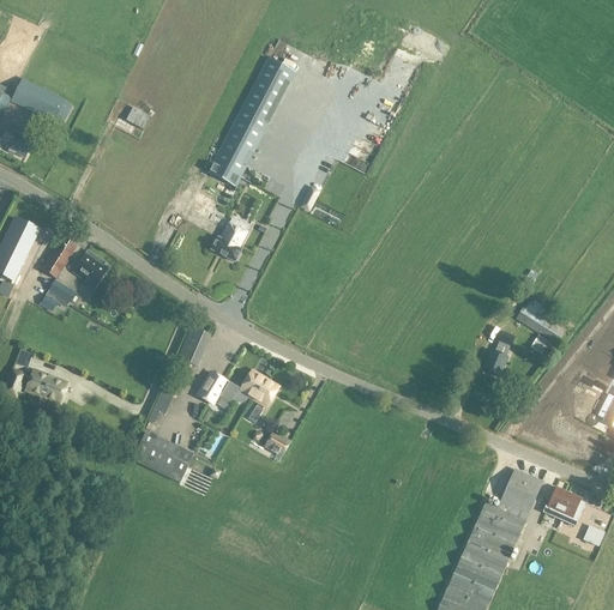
[(235,185),(295,70),(269,56),(209,170),(235,185)]
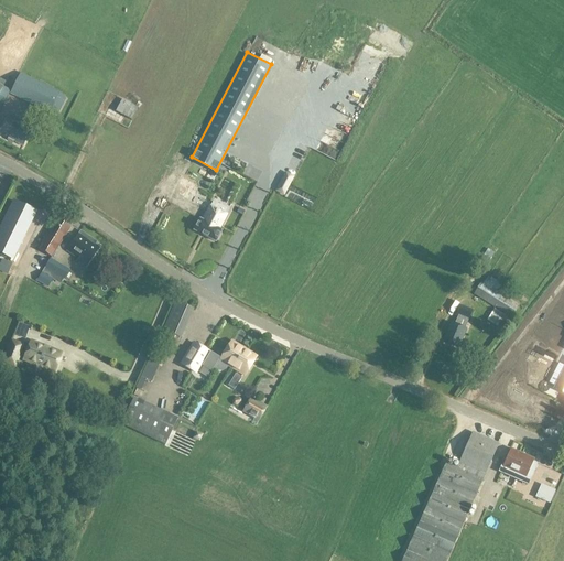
[(57,90),(21,73),(12,88),(50,107),(57,90)]
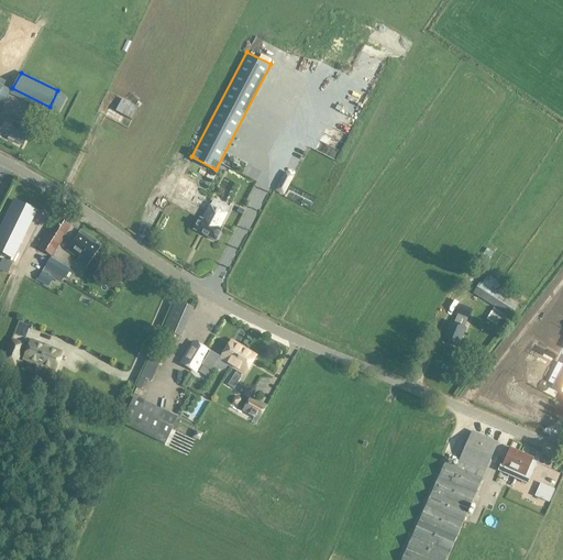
[(282,81),(278,88),(284,91),(284,92),(288,95),(291,87),(282,81)]
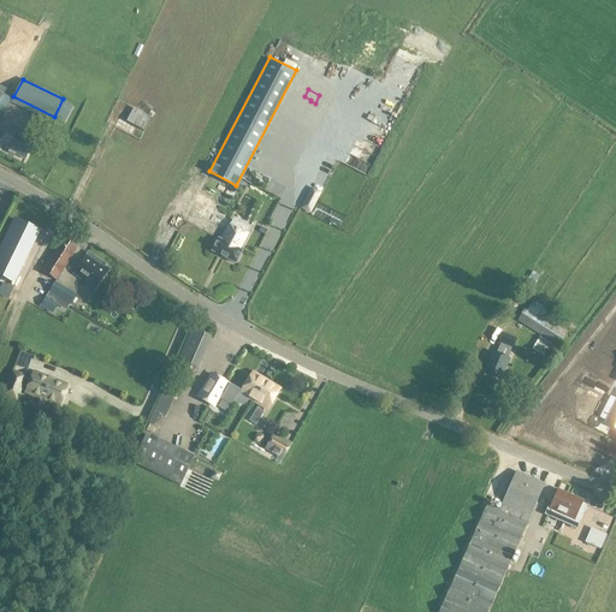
[(134,106),(126,118),(143,128),(150,114),(134,106)]
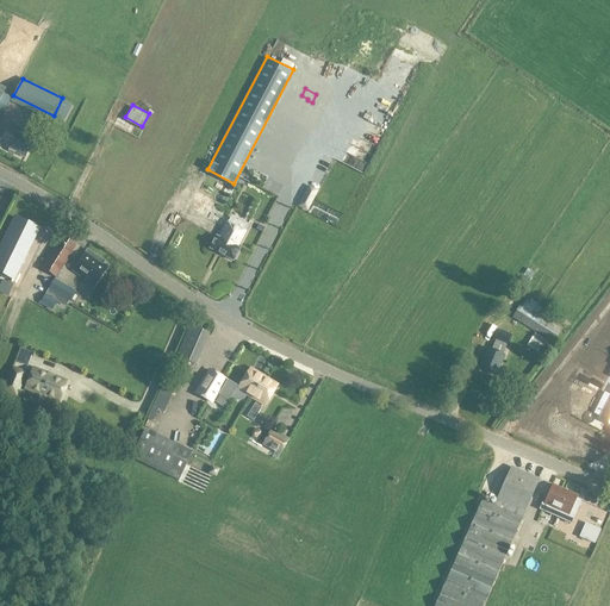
[(32,137),(7,124),(0,137),(0,141),(24,154),(32,137)]
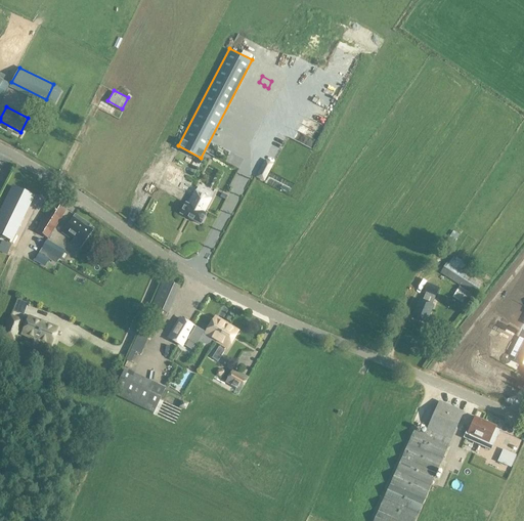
[(226,167),(221,178),(228,181),(233,170),(226,167)]
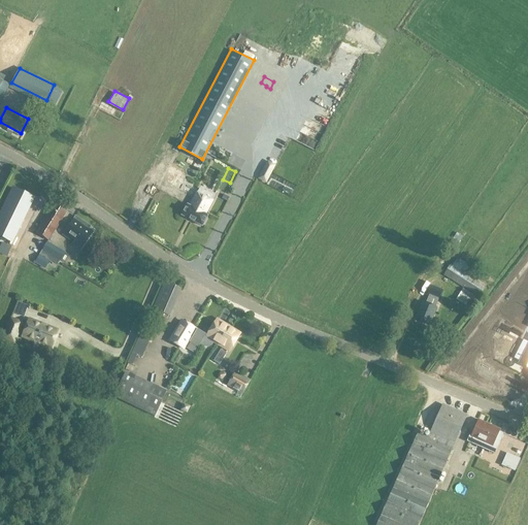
[(173,194),(191,202),(193,197),(177,189),(184,178),(182,177),(171,172),(160,194),(170,199),(173,194)]
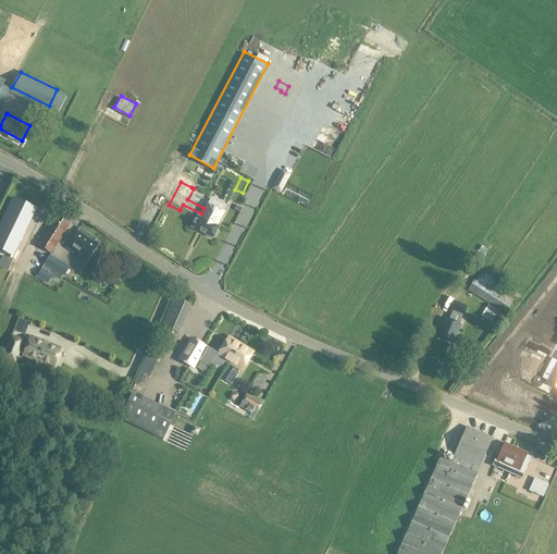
[(12,195),(0,220),(0,247),(9,251),(32,205),(12,195)]
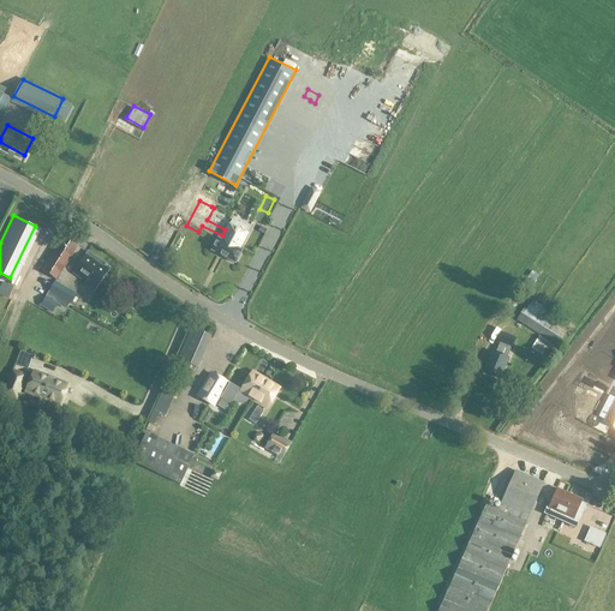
[(246,231),(245,231),(249,225),(239,219),(236,226),(230,222),(221,238),(218,235),(212,247),(236,259),(242,247),(238,246),(246,231)]
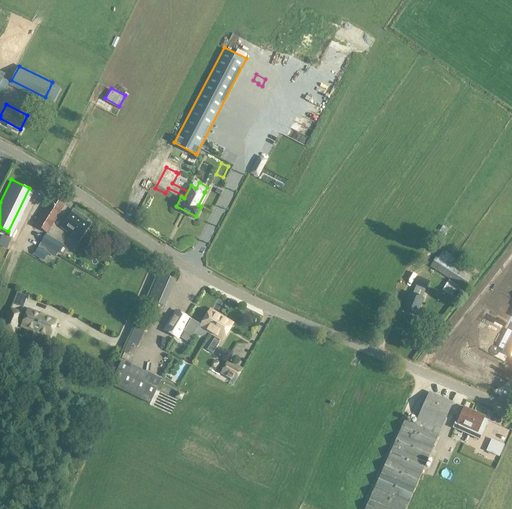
[(35,223),(46,230),(64,201),(53,194),(35,223)]
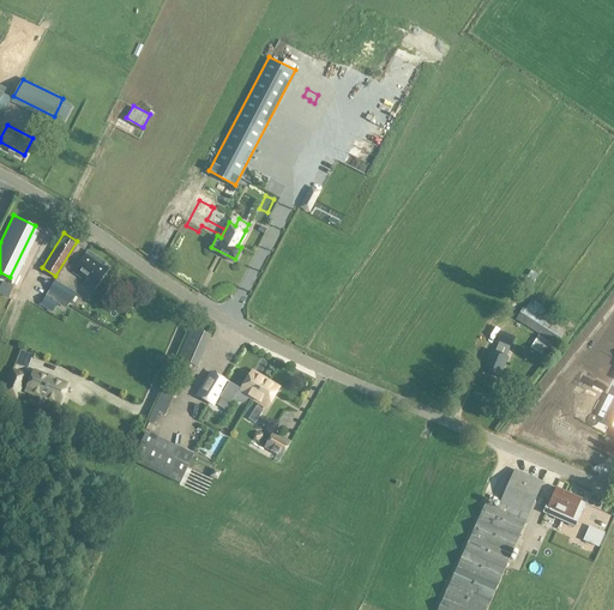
[(94,257),(91,255),(92,253),(88,248),(72,269),(85,278),(84,281),(94,287),(107,266),(102,263),(103,260),(96,254),(94,257)]
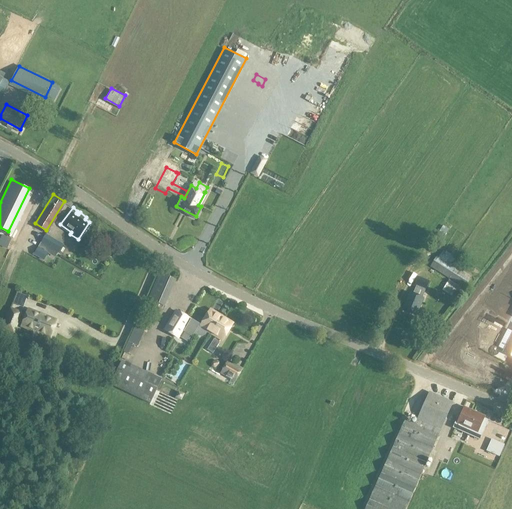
[(48,246),(56,250),(61,242),(45,232),(34,252),(42,257),(48,246)]
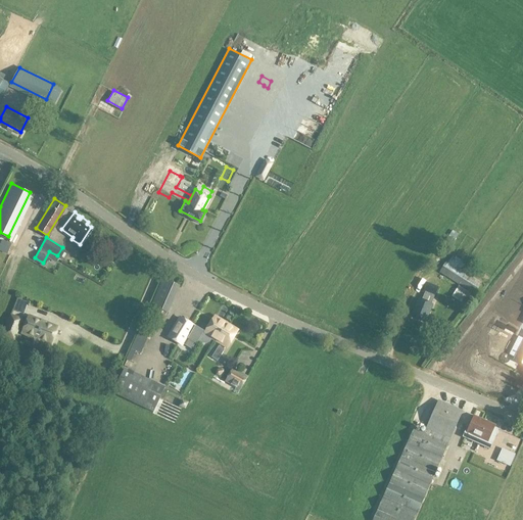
[(1,238),(0,239),(0,247),(6,250),(10,242),(1,238)]
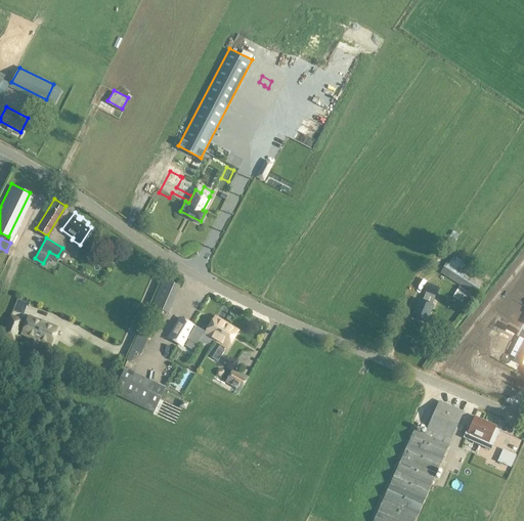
[(475,291),(482,279),(468,269),(472,263),(454,252),(450,258),(448,257),(441,268),(475,291)]
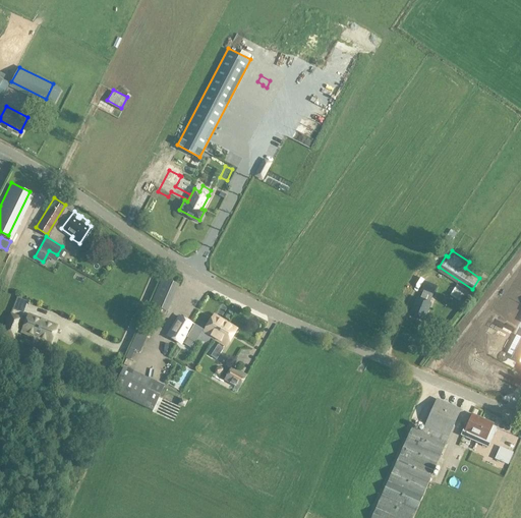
[(176,283),(162,276),(150,301),(164,308),(176,283)]
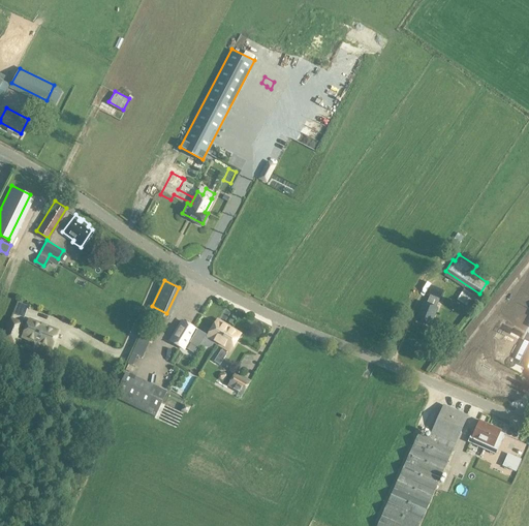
[(439,298),(443,288),(432,283),(428,294),(439,298)]
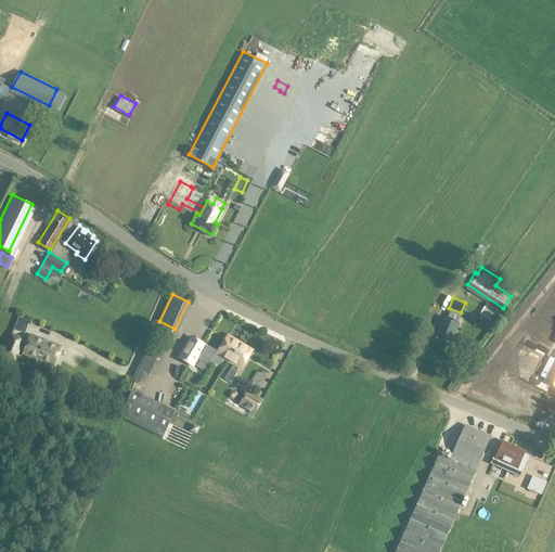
[(459,321),(443,315),(436,333),(451,339),(459,321)]
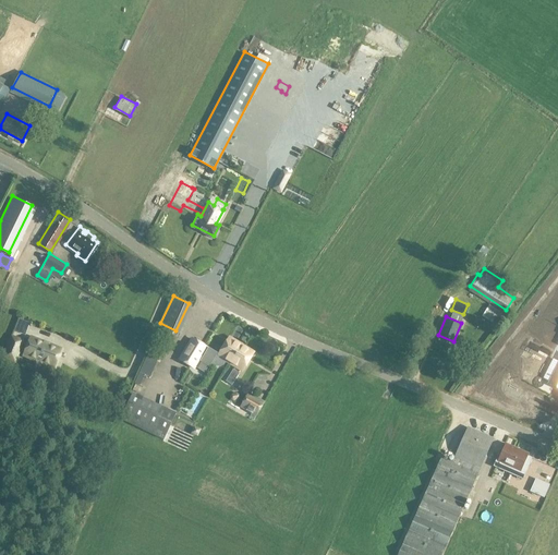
[(234,317),(231,325),(237,327),(240,320),(234,317)]
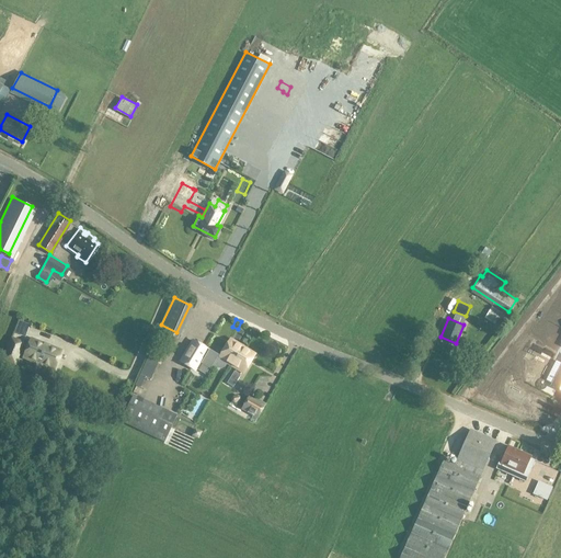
[(22,356),(54,368),(60,350),(47,344),(46,345),(43,344),(43,343),(29,338),(26,345),(21,343),(21,342),(11,338),(2,357),(13,362),(16,353),(22,354),(22,356)]
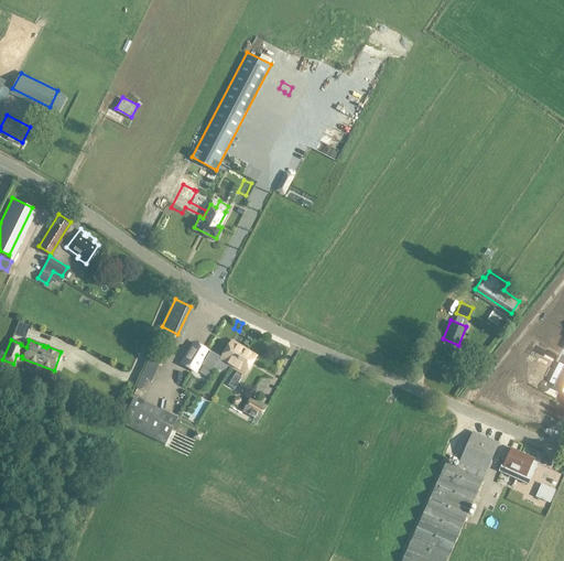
[(226,363),(231,366),(242,347),(230,340),(219,357),(193,341),(181,362),(194,369),(202,357),(204,359),(203,359),(212,366),(213,365),(216,367),(219,368),(223,367),(225,365),(226,363)]
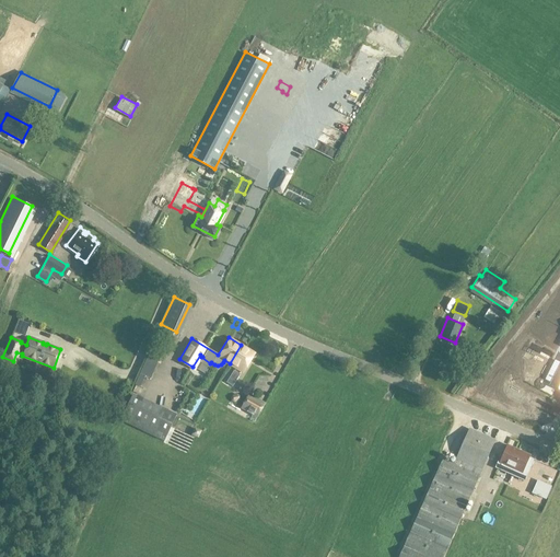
[(241,345),(230,363),(235,367),(240,370),(242,370),(253,352),(241,345)]
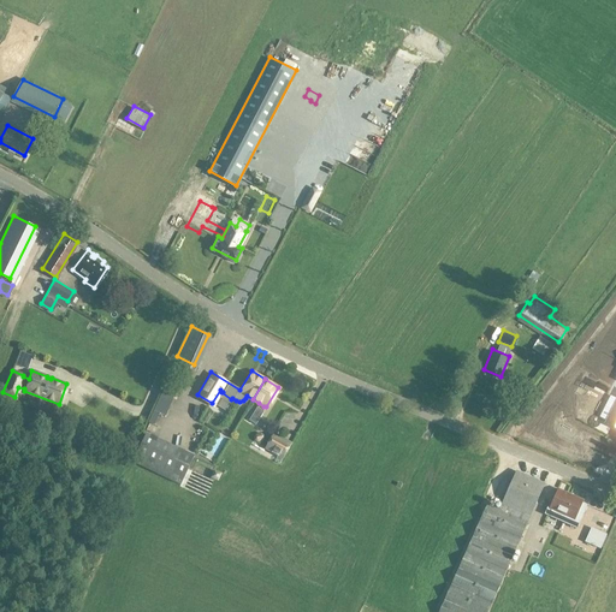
[(264,408),(264,406),(259,403),(258,404),(249,417),(255,422),(264,409),(264,408)]
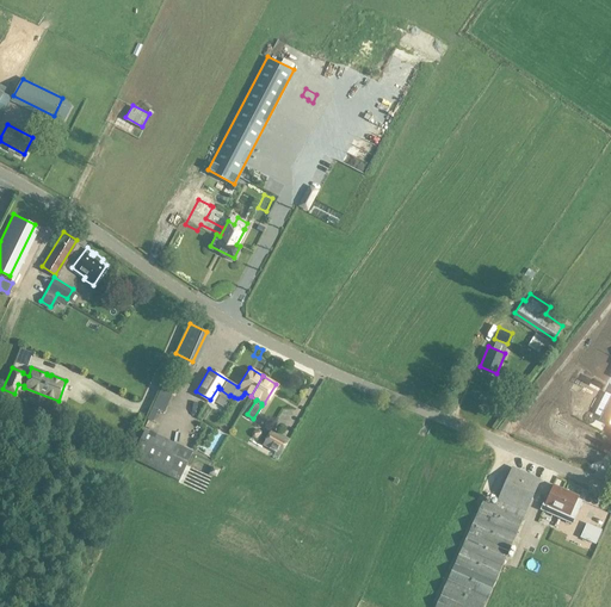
[(297,401),(283,427),(292,432),(307,407),(297,401)]
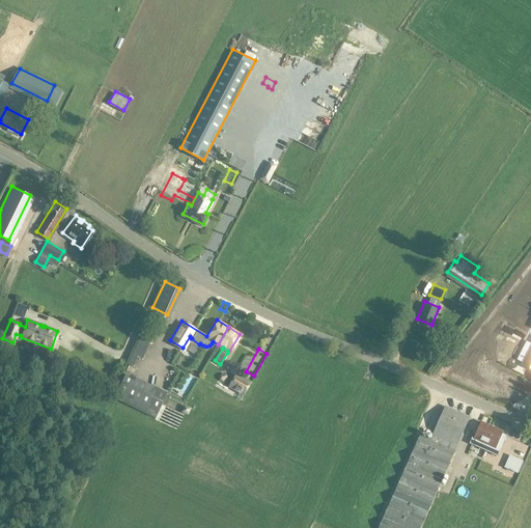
[(165,371),(169,360),(162,358),(159,369),(165,371)]
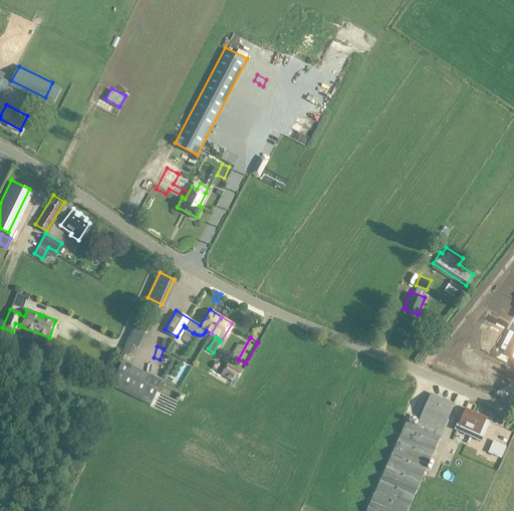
[(221,372),(236,381),(244,368),(229,358),(221,372)]
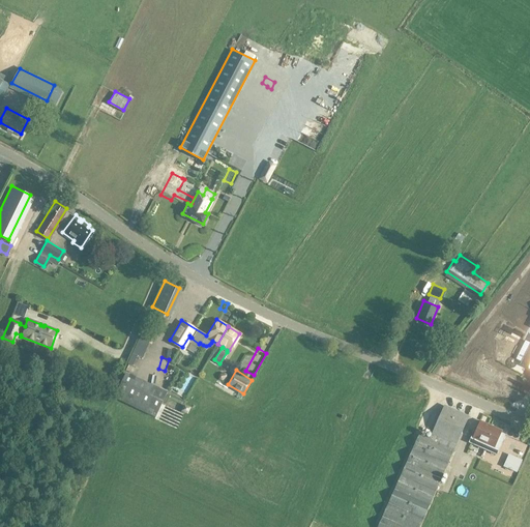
[(153,415),(165,390),(125,372),(113,397),(153,415)]
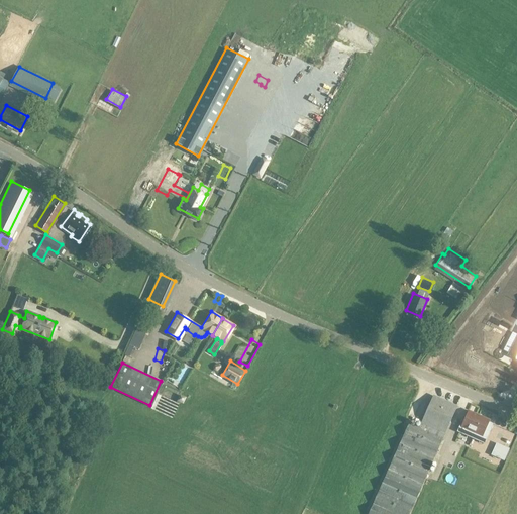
[(418,427),(409,423),(368,513),(408,513),(456,405),(433,394),(418,427)]
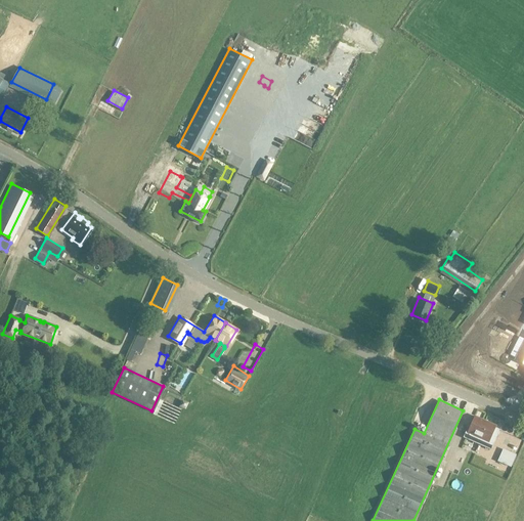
[(499,428),(495,426),(495,424),(475,416),(468,431),(465,430),(463,435),(490,447),(499,428)]
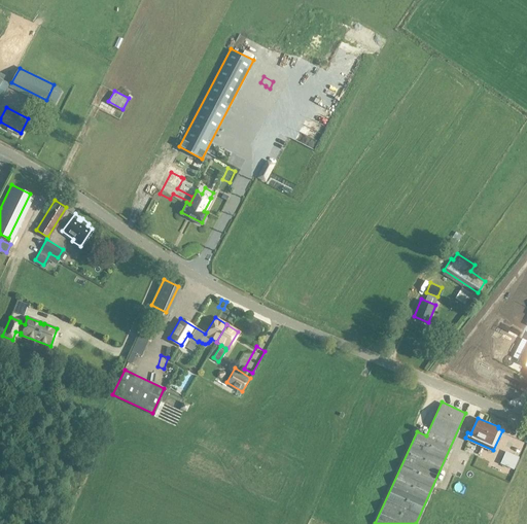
[(506,465),(513,467),(519,455),(512,453),(506,465)]
